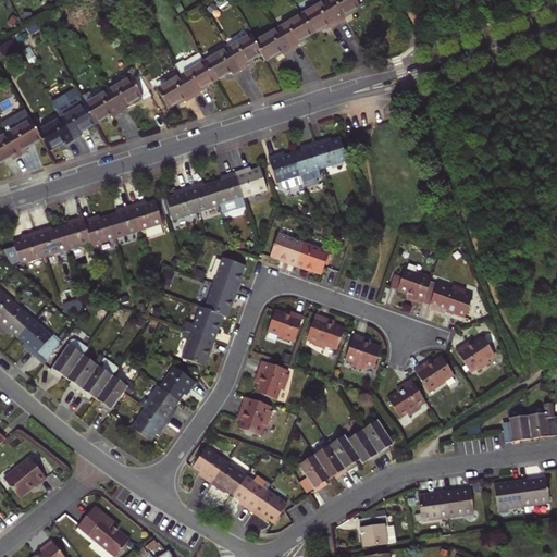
[(356,0),(326,0),(325,1),(338,23),(345,19),(344,15),(360,7),(356,0)]
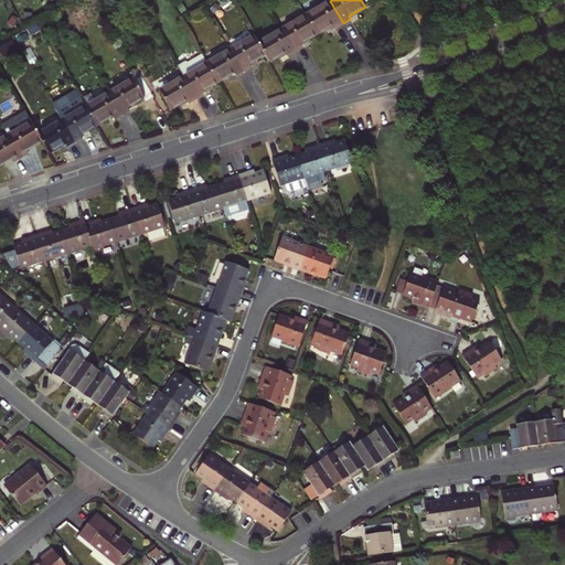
[(330,1),(307,14),(318,34),(334,24),(336,28),(343,23),(330,1)]
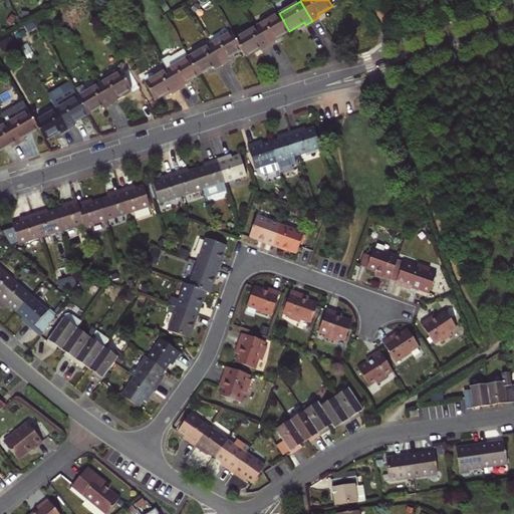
[(196,2),(192,9),(197,12),(201,5),(196,2)]
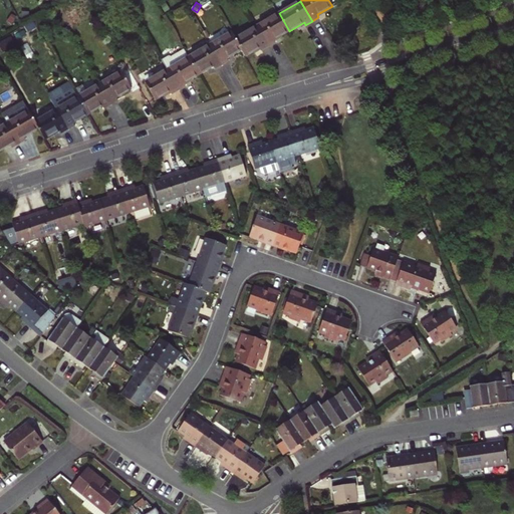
[(279,13),(257,26),(269,46),(275,42),(274,39),(289,31),(279,13)]
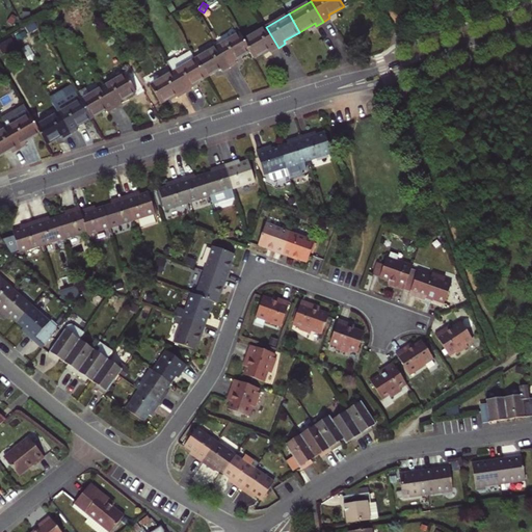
[(17,18),(11,15),(6,22),(11,25),(17,18)]
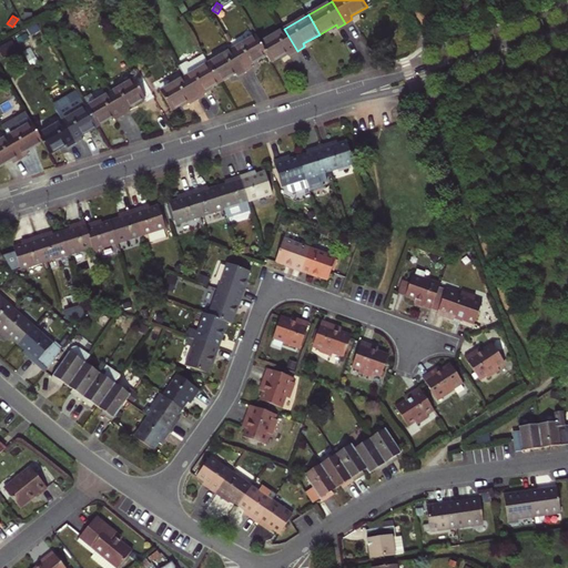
[(54,16),(47,20),(49,24),(57,20),(54,16)]
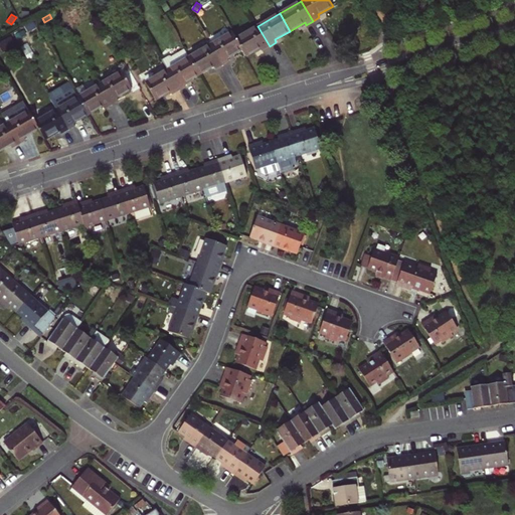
[(270,46),(258,26),(235,38),(242,49),(245,55),(261,47),(263,50),(270,46)]
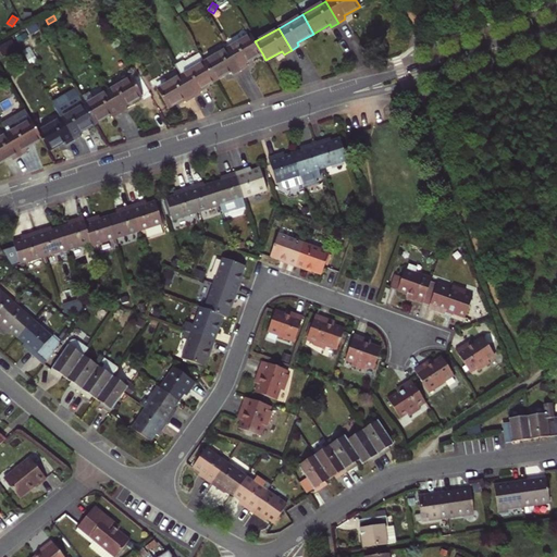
[(35,33),(27,34),(28,41),(37,40),(35,33)]
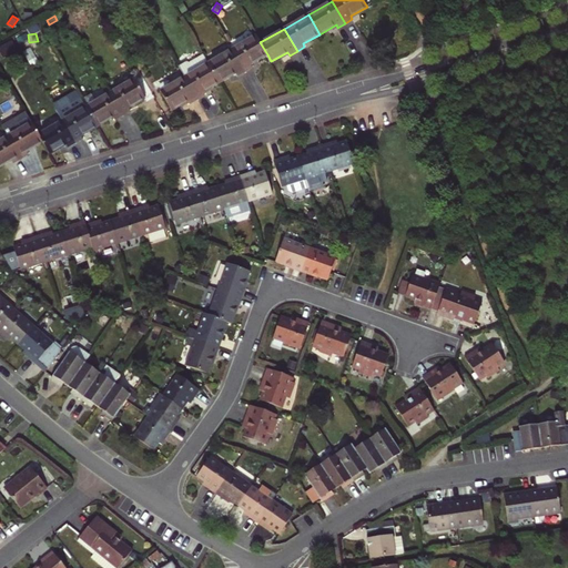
[(256,36),(232,50),(245,72),(252,68),(251,64),(267,54),(260,42),(256,36)]
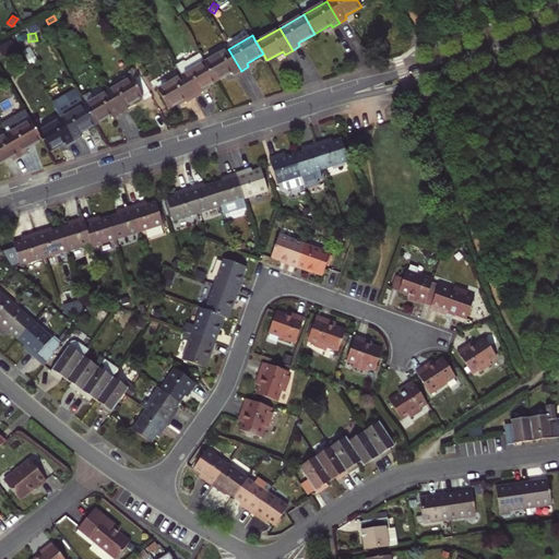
[(11,40),(0,47),(8,58),(18,52),(11,40)]
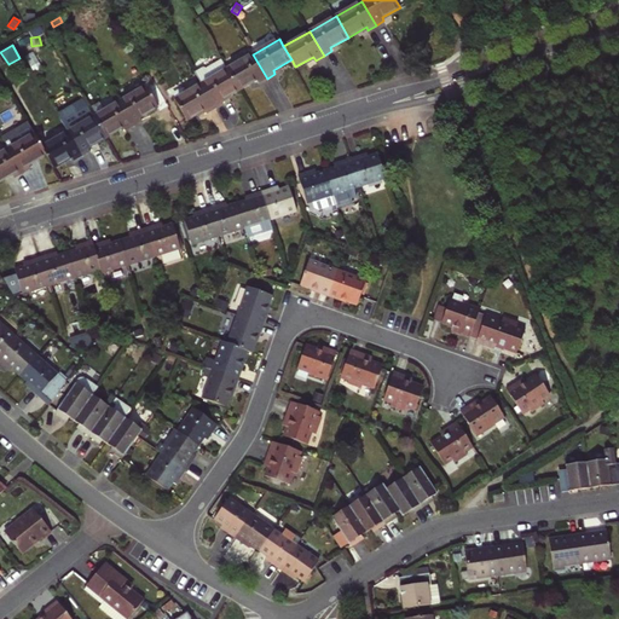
[(253,55),(227,69),(238,90),(258,79),(259,82),(267,79),(253,55)]
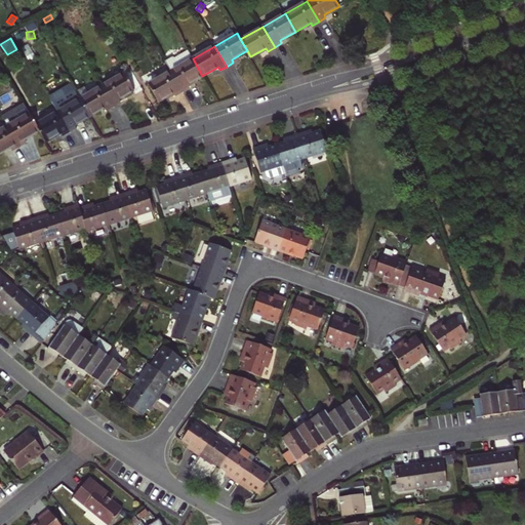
[(170,72),(183,92),(189,88),(187,85),(202,76),(193,58),(188,50),(184,52),(185,54),(176,59),(171,58),(165,63),(170,72)]
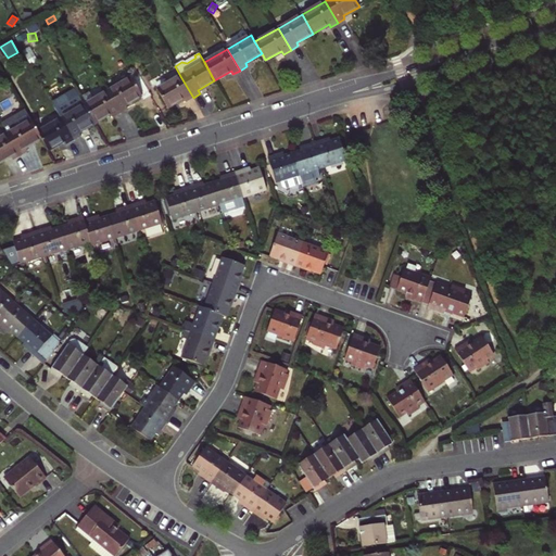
[(193,98),(180,76),(158,89),(168,108),(185,98),(186,101),(193,98)]
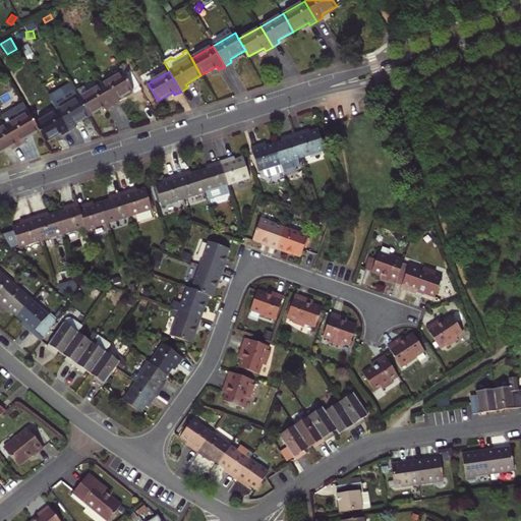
[(101,85),(113,106),(119,102),(118,99),(132,90),(123,72),(101,85)]
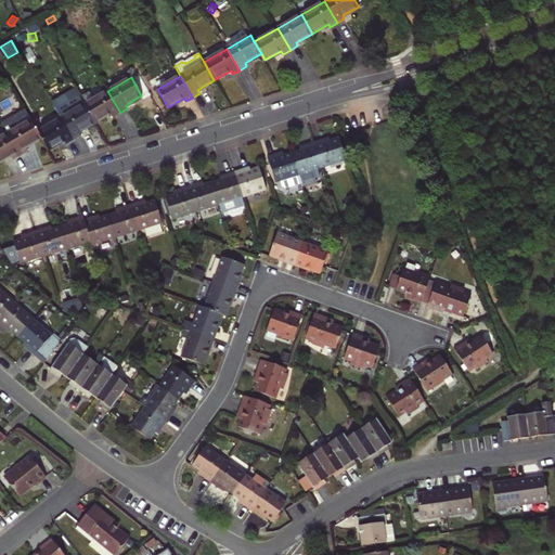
[(85,104),(95,123),(112,114),(114,117),(120,113),(107,91),(85,104)]
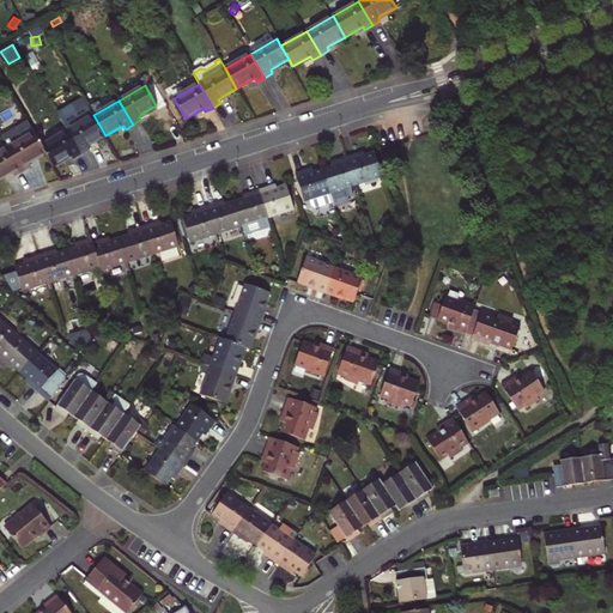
[(93,115),(67,131),(82,155),(89,150),(87,146),(105,135),(93,115)]
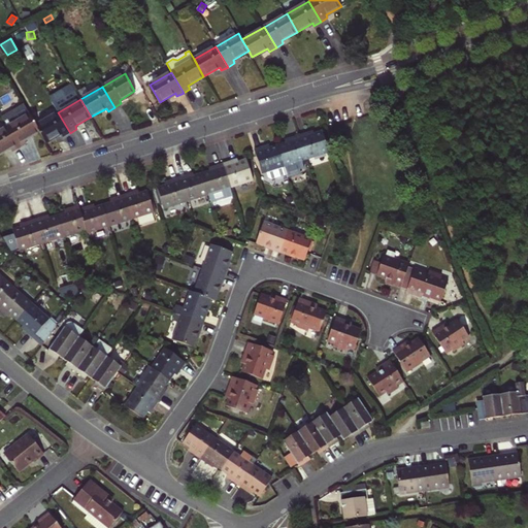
[(58,112),(36,125),(39,132),(45,142),(61,134),(63,137),(70,133),(58,112)]
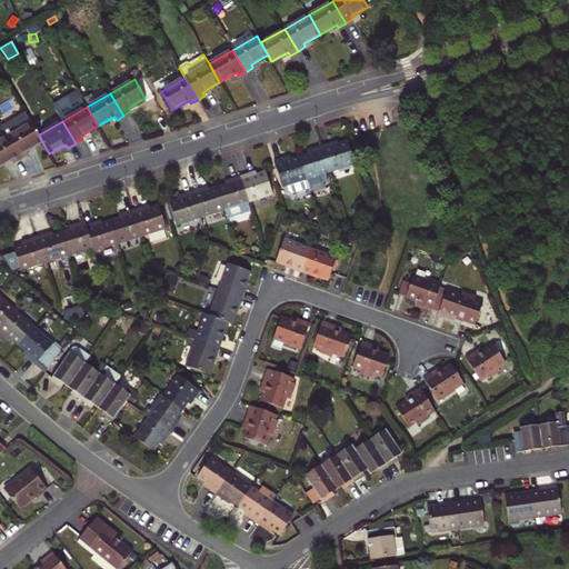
[(39,135),(31,123),(8,137),(21,159),(28,156),(26,152),(42,142),(39,135)]
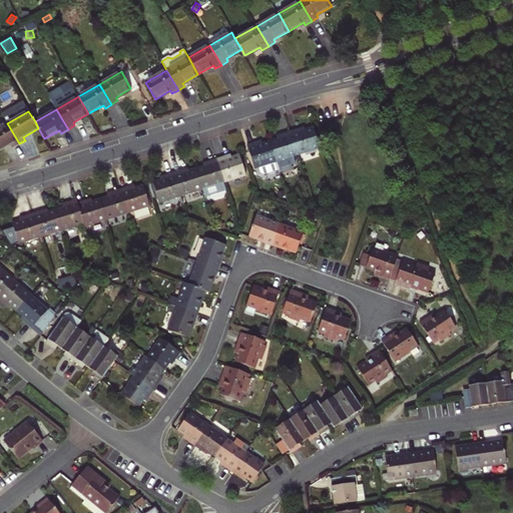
[(19,143),(7,123),(0,127),(0,150),(10,144),(12,147),(19,143)]
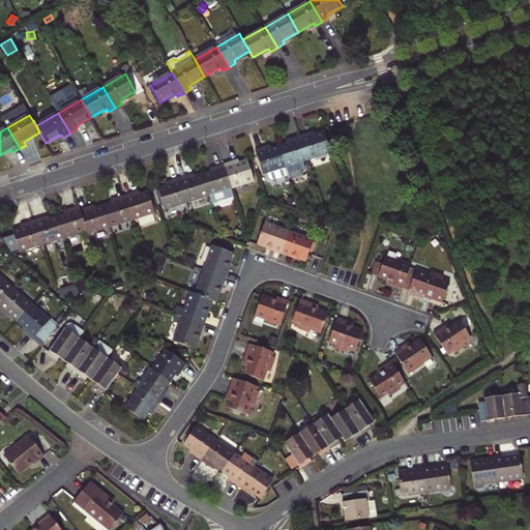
[(299,136),(307,160),(330,153),(324,131),(316,134),(315,131),(299,136)]
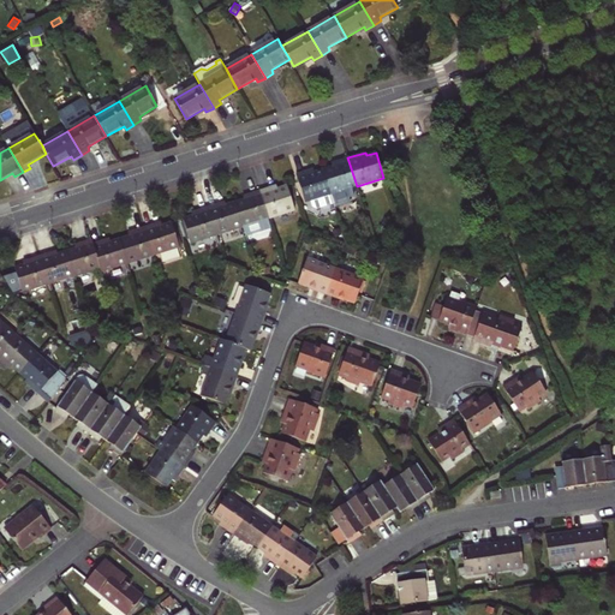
[(333,166),(323,168),(332,195),(334,202),(334,203),(354,196),(354,193),(358,192),(357,186),(347,157),(332,163),(333,166)]
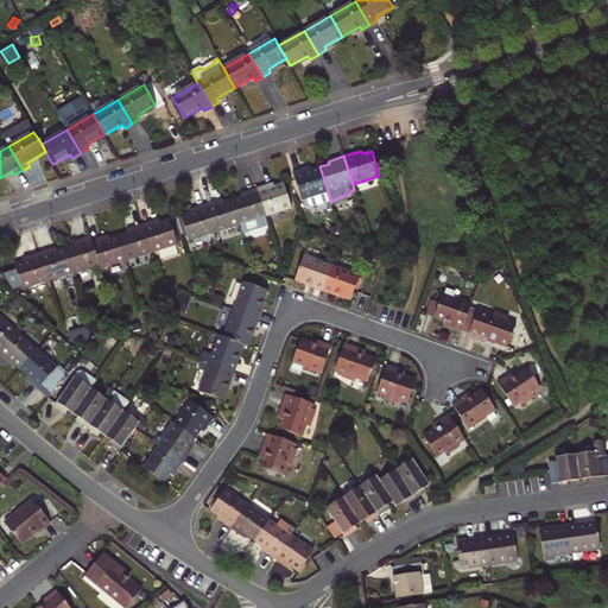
[(328,192),(320,166),(310,170),(310,166),(293,172),(302,201),(311,197),(314,204),(330,200),(328,192)]
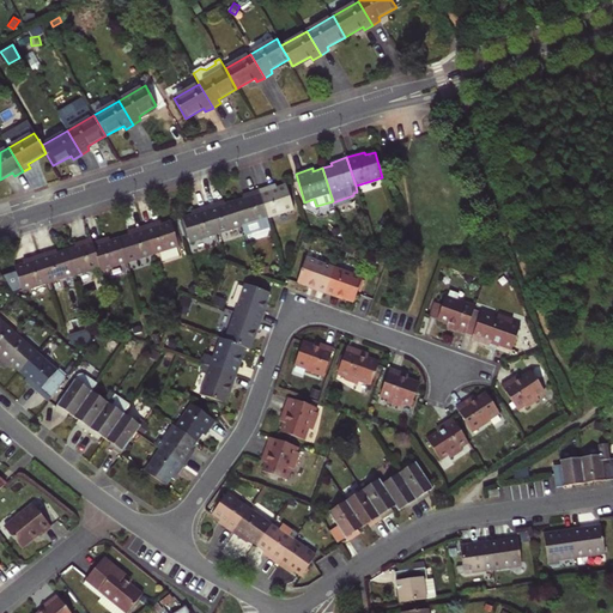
[(267,218),(293,210),(286,184),(277,188),(275,186),(259,190),(267,218)]
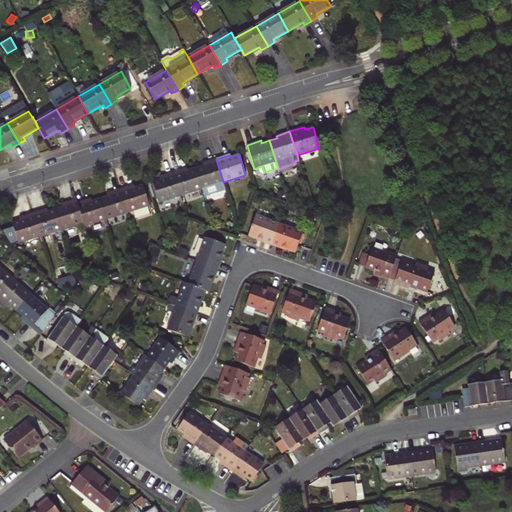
[(202,189),(223,182),(216,159),(202,164),(203,166),(195,168),(202,189)]
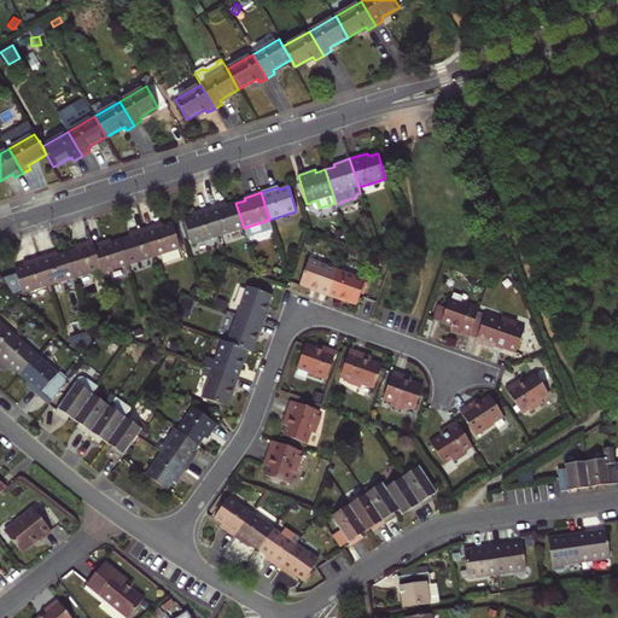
[(244,228),(235,203),(226,207),(226,204),(209,209),(219,235),(244,228)]
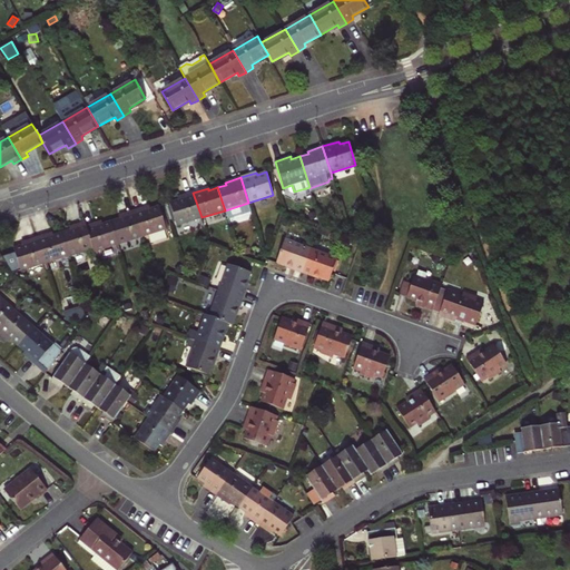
[(202,217),(193,193),(177,197),(178,199),(169,203),(177,225),(202,217)]
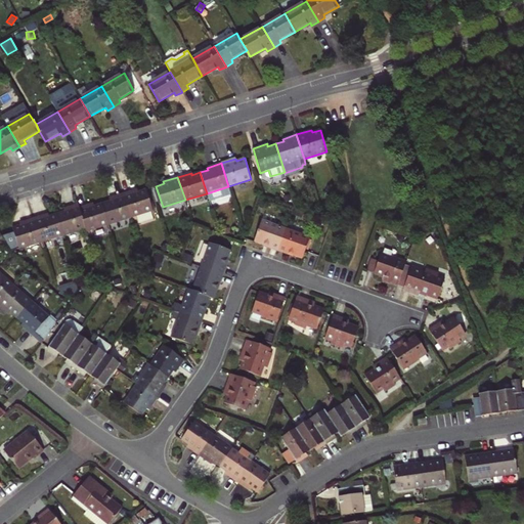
[(123,193),(130,217),(154,210),(146,189),(137,191),(137,189),(123,193)]
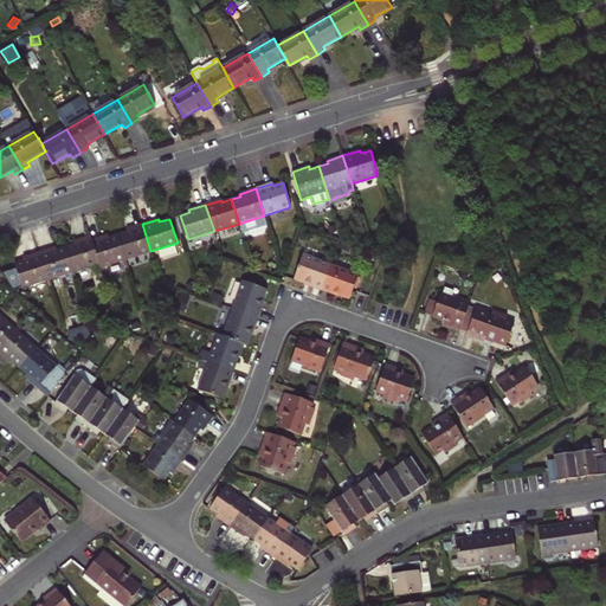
[(150,251),(142,224),(127,230),(127,232),(117,236),(126,259),(150,251)]
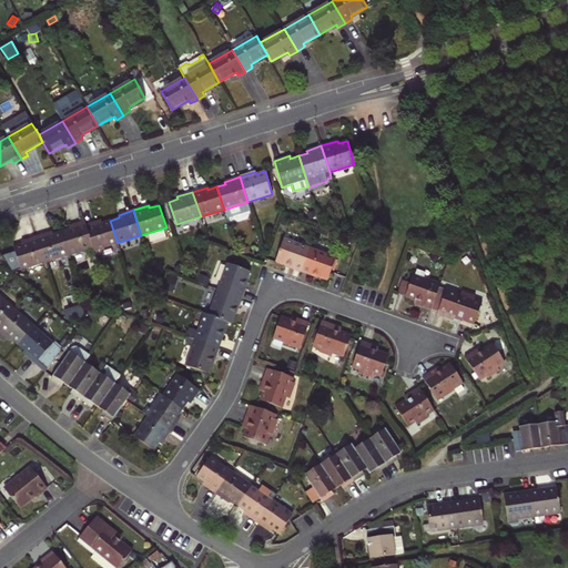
[(70,229),(61,232),(69,254),(92,247),(85,225),(84,221),(69,226),(70,229)]
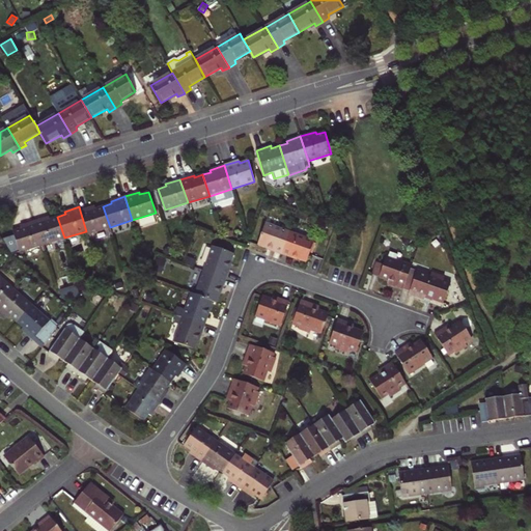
[(110,227),(103,206),(95,208),(94,206),(80,211),(86,231),(87,234),(110,227)]
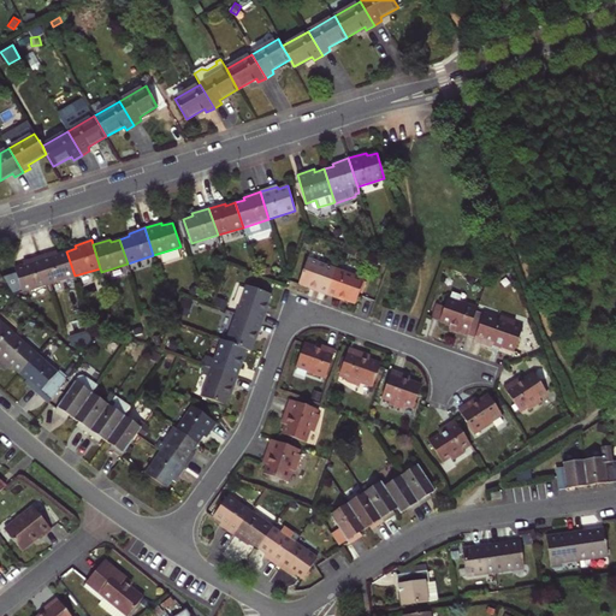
[(48,284),(75,276),(66,252),(58,254),(57,252),(40,256),(48,284)]
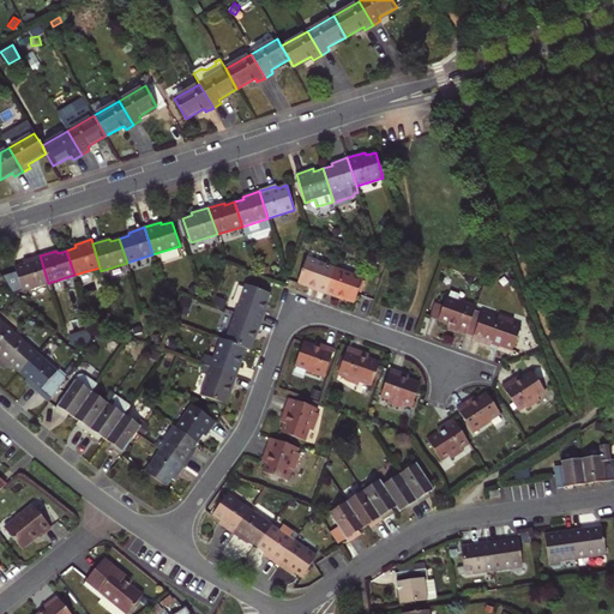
[(48,283),(40,256),(23,260),(24,264),(14,266),(23,292),(48,283)]
